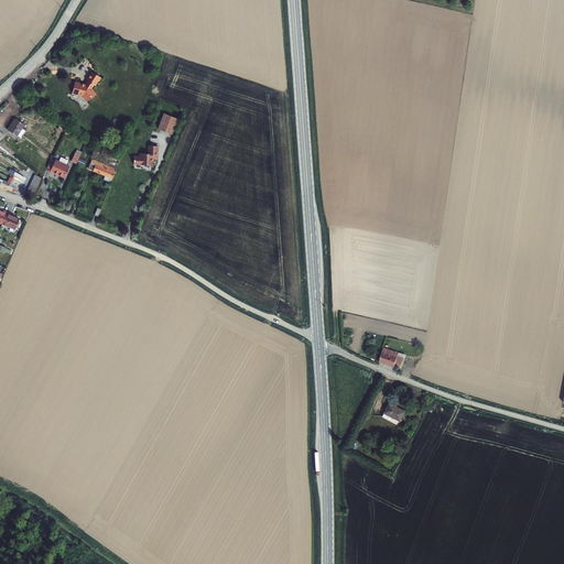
[(100,77),(91,72),(86,80),(87,82),(85,85),(75,83),(73,93),(83,95),(87,101),(96,95),(91,88),(94,85),(95,86),(100,77)]
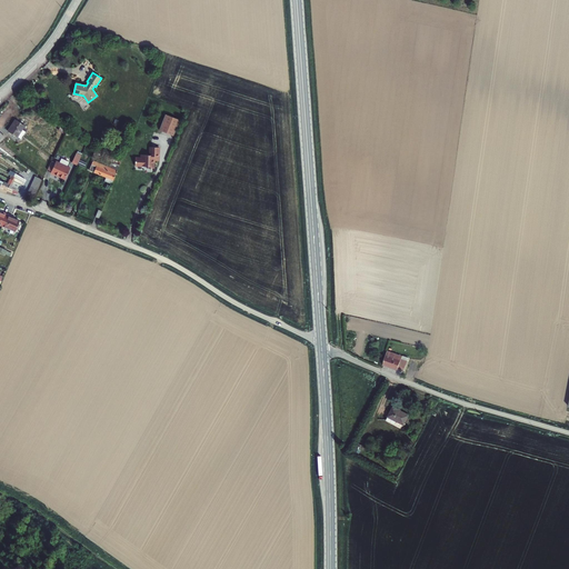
[(166,115),(159,130),(173,136),(180,120),(166,115)]
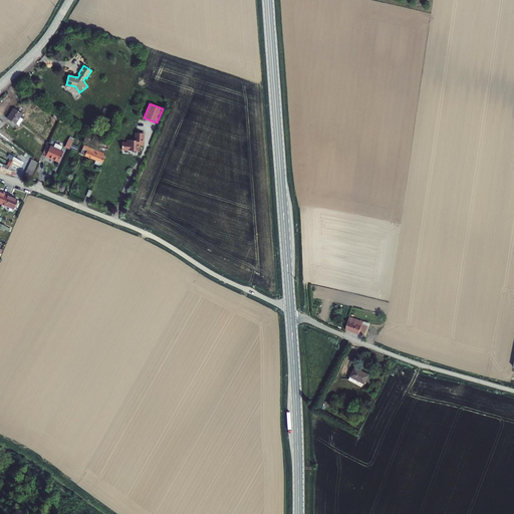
[(8,118),(11,121),(16,120),(20,114),(16,111),(17,110),(15,108),(8,118)]
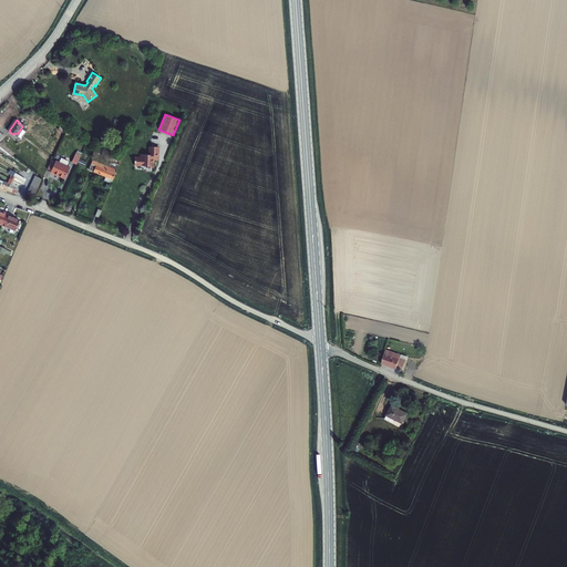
[(26,126),(19,122),(18,123),(22,126),(18,133),(12,134),(18,137),(26,126)]
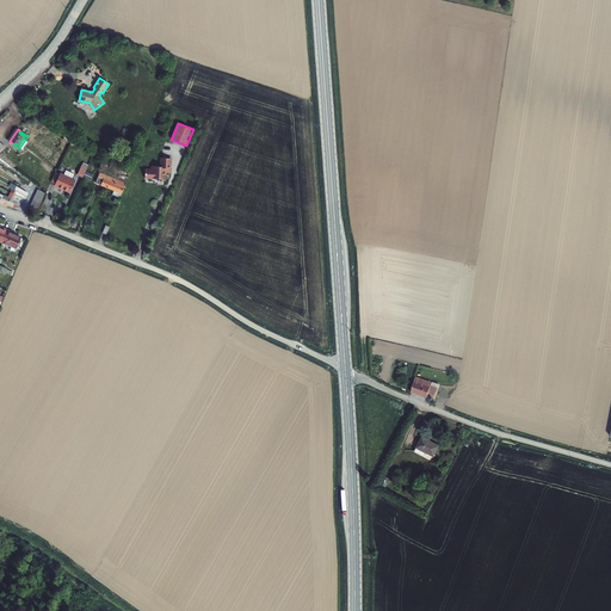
[(172,158),(164,158),(162,166),(153,166),(153,170),(147,170),(147,178),(160,179),(160,180),(167,180),(167,170),(172,170),(172,158)]
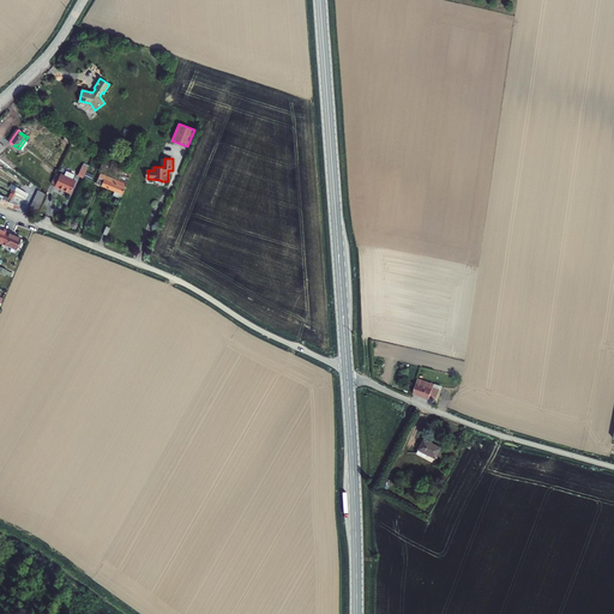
[(88,167),(83,164),(78,175),(83,178),(88,167)]
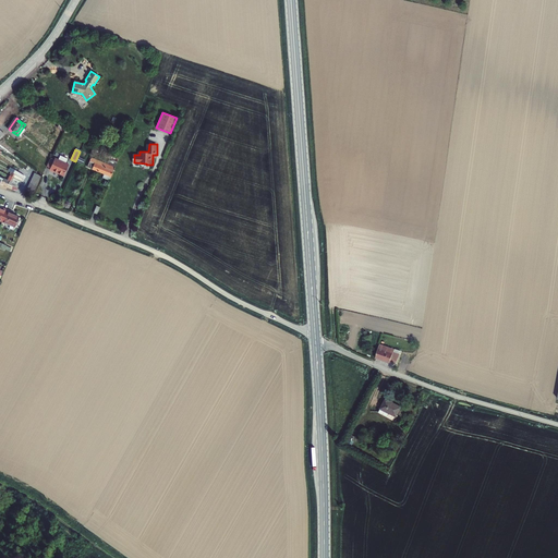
[(113,166),(93,157),(88,166),(111,176),(116,167),(119,156),(108,153),(106,157),(116,160),(113,166)]
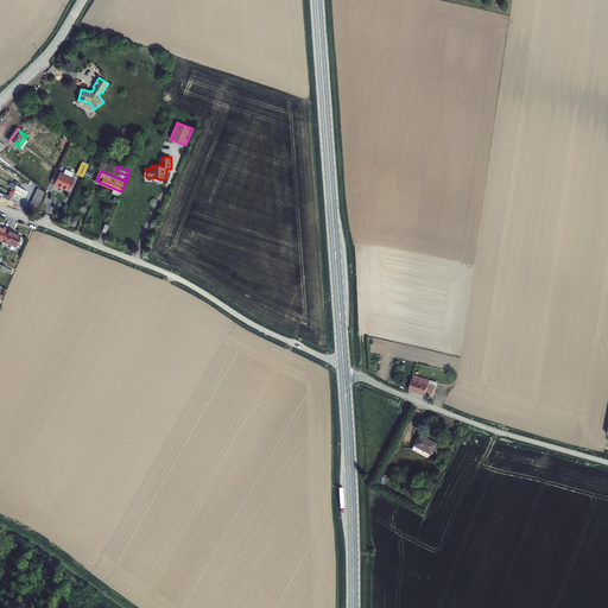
[(61,173),(56,171),(51,182),(55,183),(55,184),(70,191),(76,179),(73,178),(64,175),(61,172),(61,173)]
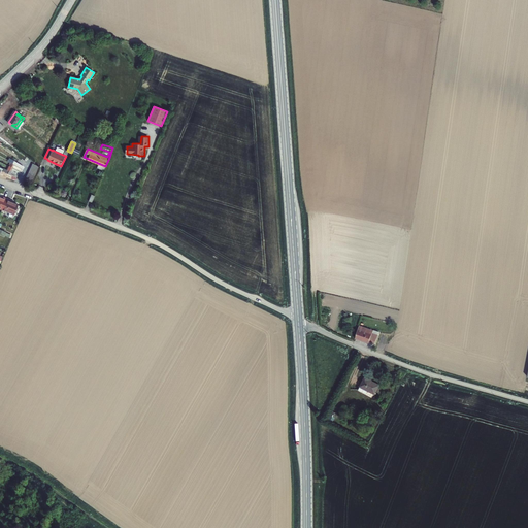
[(1,174),(12,178),(18,180),(19,177),(14,175),(9,173),(2,170),(1,174)]
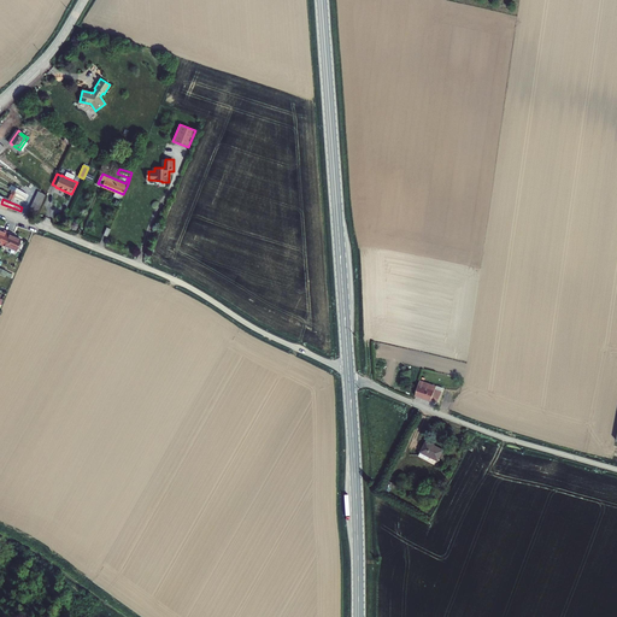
[(15,234),(9,231),(3,247),(16,252),(21,240),(13,236),(15,234)]
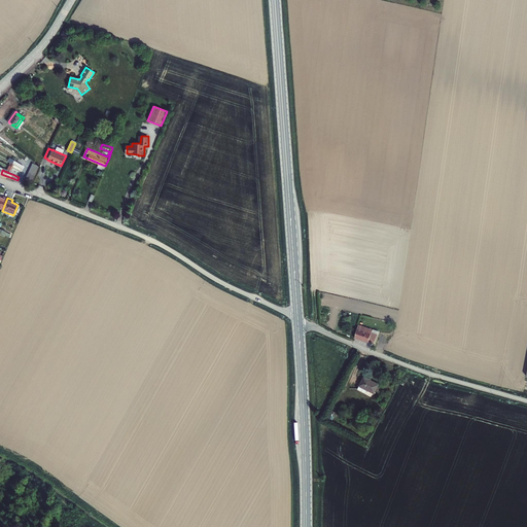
[(373,329),(358,324),(354,339),(367,343),(369,342),(374,344),(378,335),(372,332),(373,329)]
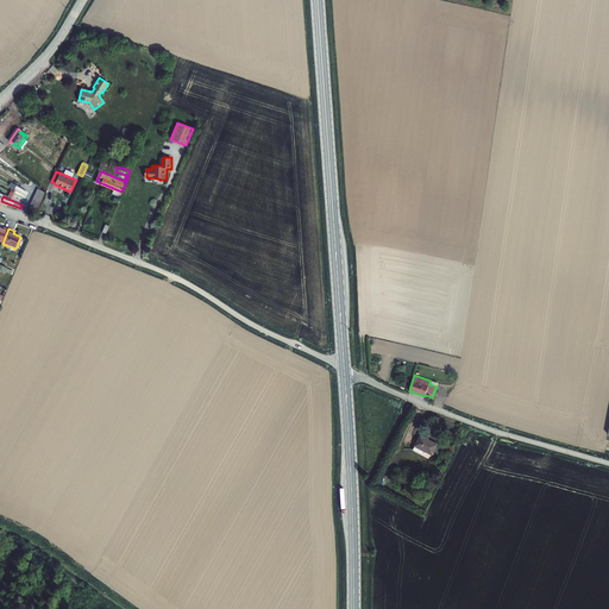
[(439,444),(421,434),(414,446),(415,447),(425,452),(433,456),(439,444)]
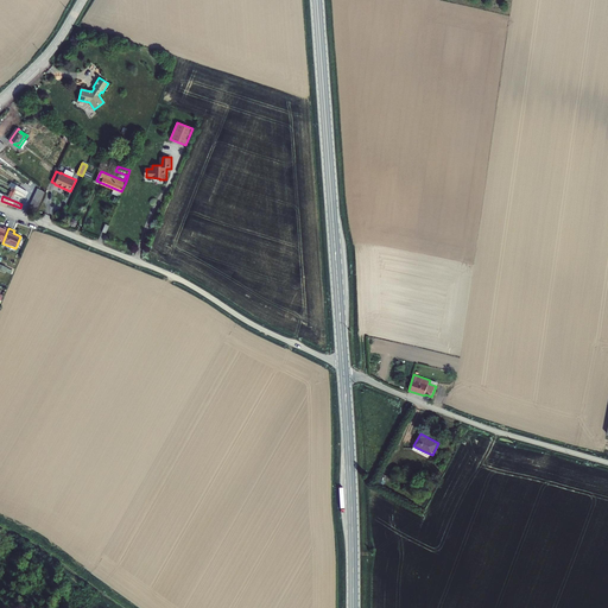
[(388,477),(382,474),(378,483),(382,487),(388,477)]
